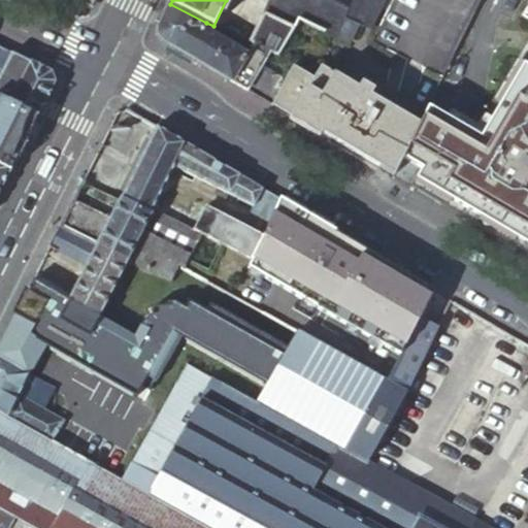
[(376,17),(385,0),(354,0),(350,9),(329,0),(270,0),(252,38),(243,34),(240,38),(252,44),(269,53),(278,58),(299,22),(327,35),(334,39),(338,33),(351,39),(359,26),(362,28),(370,13),(376,17)]
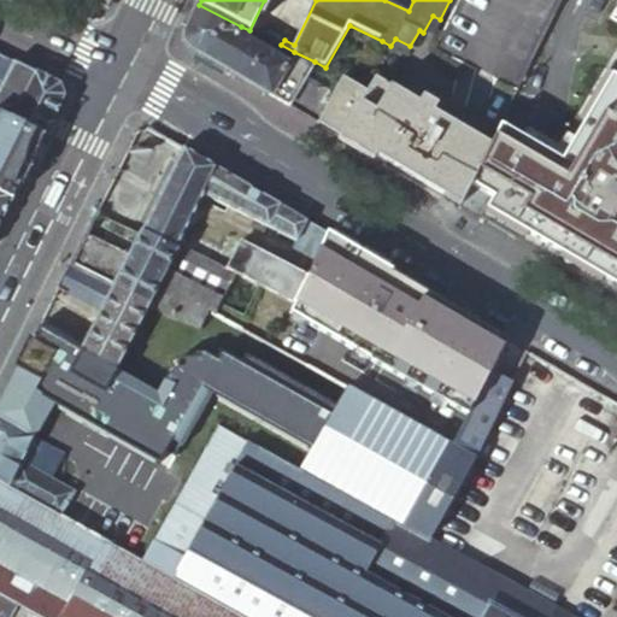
[(241,27),(199,5),(198,5),(182,36),(187,48),(316,125),(334,93),(306,76),(315,62),(294,52),(287,65),(238,35),(241,27)]
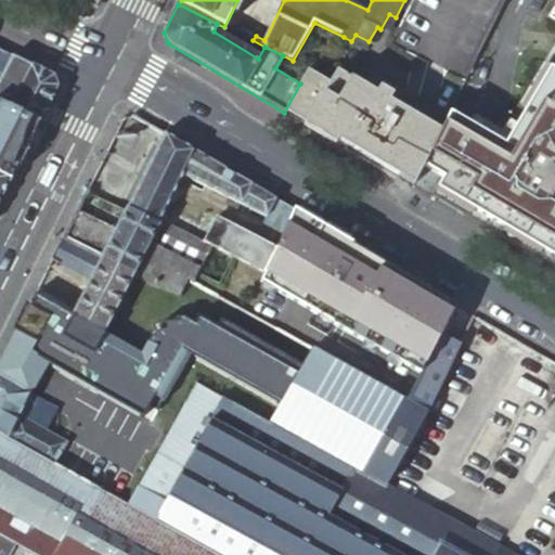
[(389,33),(396,17),(389,14),(381,29),(389,33)]
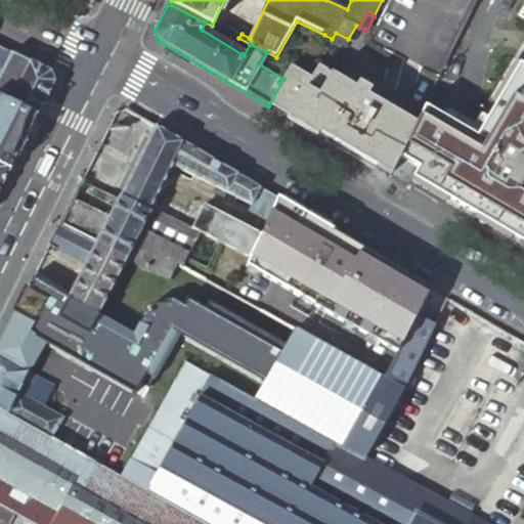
[(0,95),(38,115),(53,82),(49,72),(0,47),(0,95)]
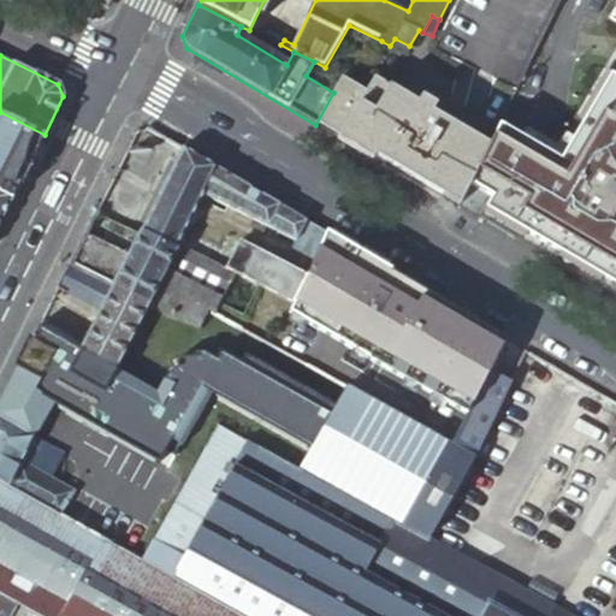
[(615,69),(603,61),(551,149),(522,132),(480,202),(615,283),(615,69)]
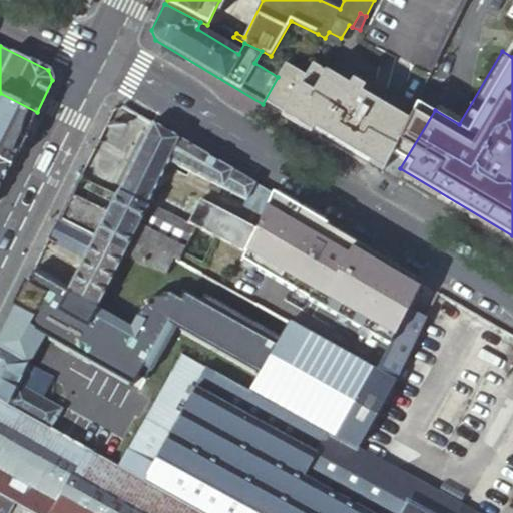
[(377,167),(405,117),(311,66),(305,76),(284,65),(278,77),(263,104),(344,149),(377,167)]
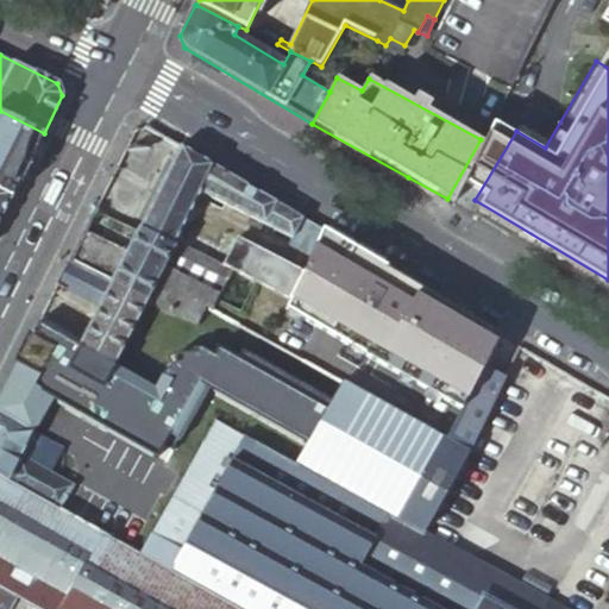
[(0,192),(11,198),(44,133),(0,111),(0,192)]
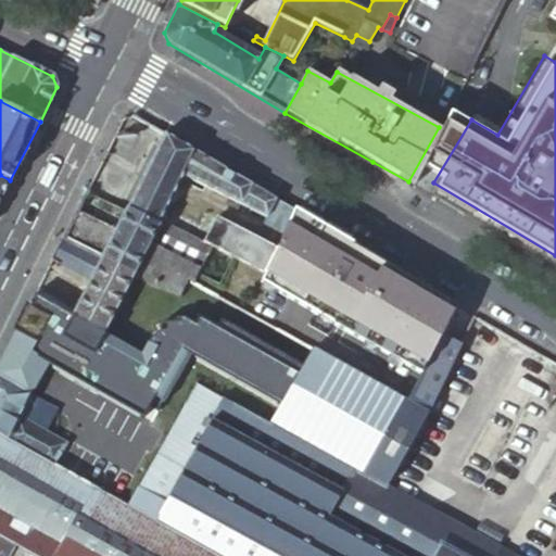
[(269,216),(277,200),(165,135),(129,209),(160,224),(164,217),(188,171),(269,216)]
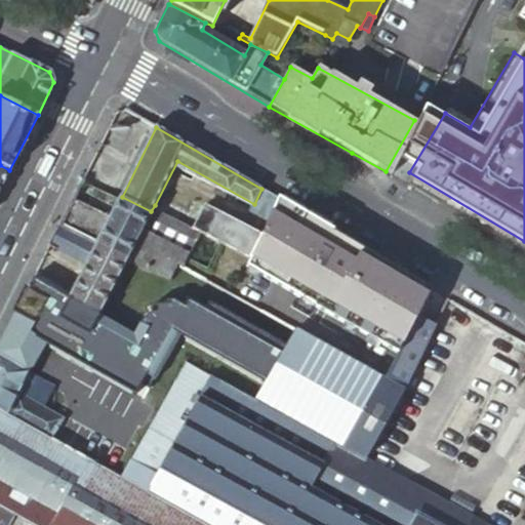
[(0,189),(9,170),(0,165),(0,189)]
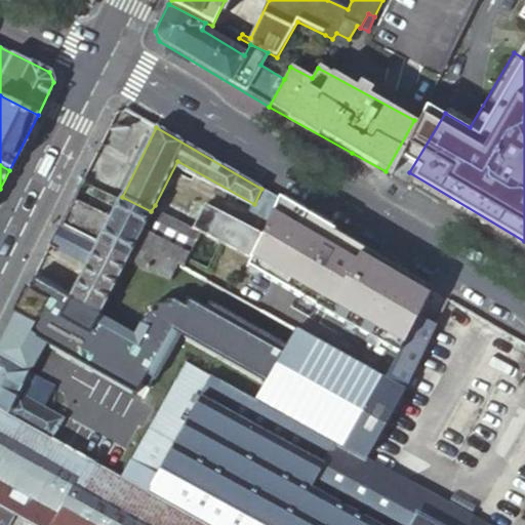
[(85,178),(62,226),(127,259),(174,284),(182,271),(184,272),(189,261),(209,269),(221,243),(249,259),(261,236),(244,225),(238,221),(207,202),(196,225),(155,205),(151,211),(122,197),(85,178)]
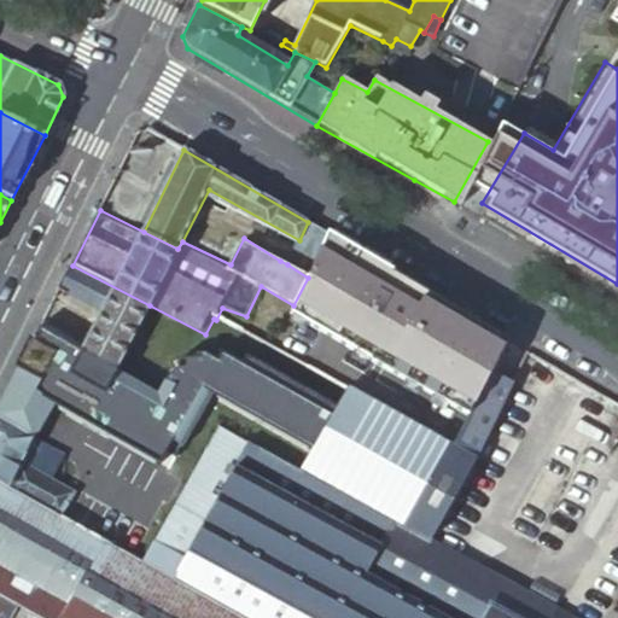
[(326,234),(308,222),(299,240),(291,257),(287,264),(308,278),(326,234)]
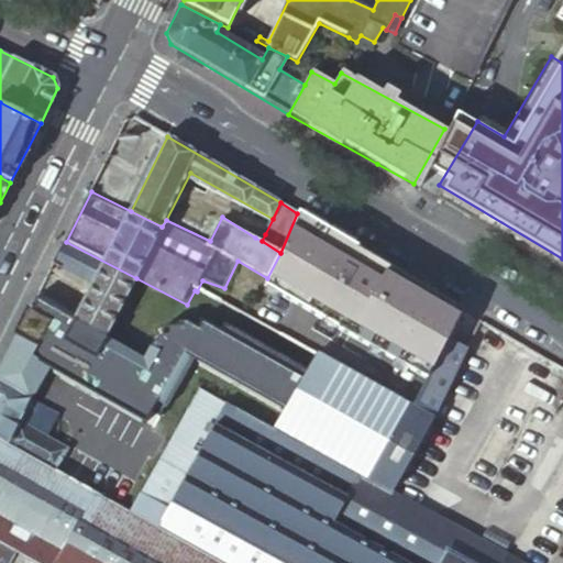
[(267,278),(263,287),(279,296),(321,319),(334,327),(345,333),(367,345),(382,352),(393,357),(407,365),(424,375),(446,335),(462,309),(297,213),(280,253),(267,278)]
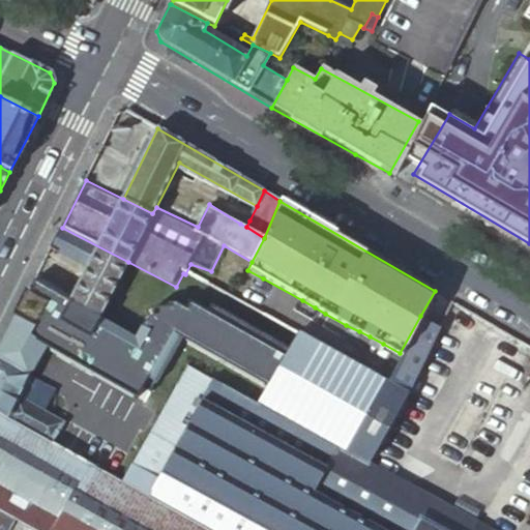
[(240,224),(246,227),(249,221),(244,217),(240,224)]
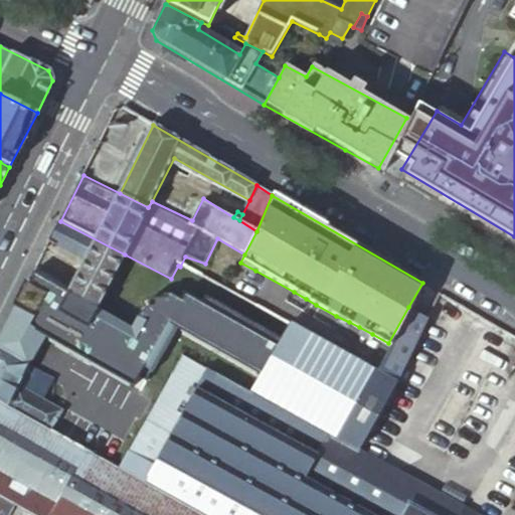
[(60,221),(50,240),(86,260),(69,291),(100,308),(125,254),(60,221)]
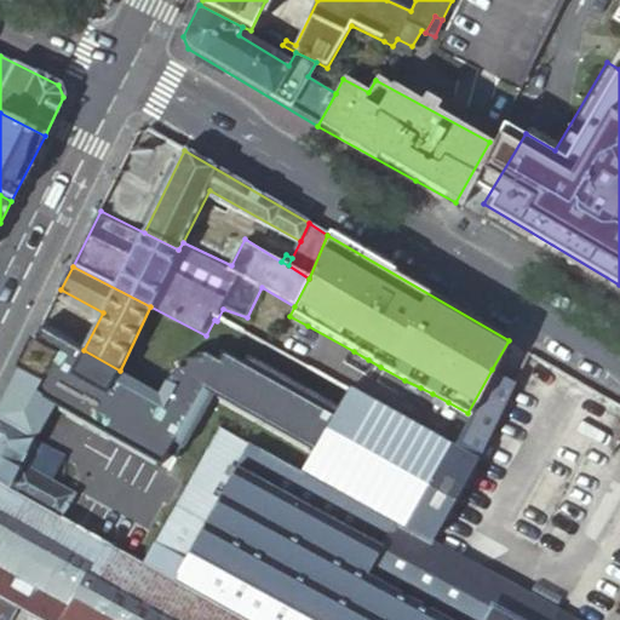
[(308,326),(290,316),(286,323),(304,333),(308,326)]
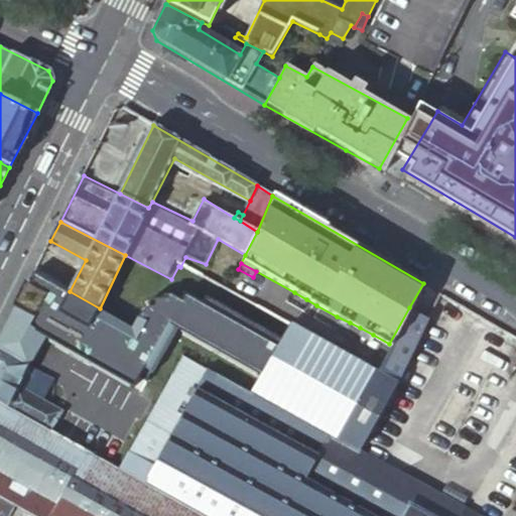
[(178,266),(171,279),(183,285),(175,299),(186,304),(192,295),(243,321),(240,327),(252,333),(257,325),(279,336),(286,321),(230,293),(180,267),(178,266)]
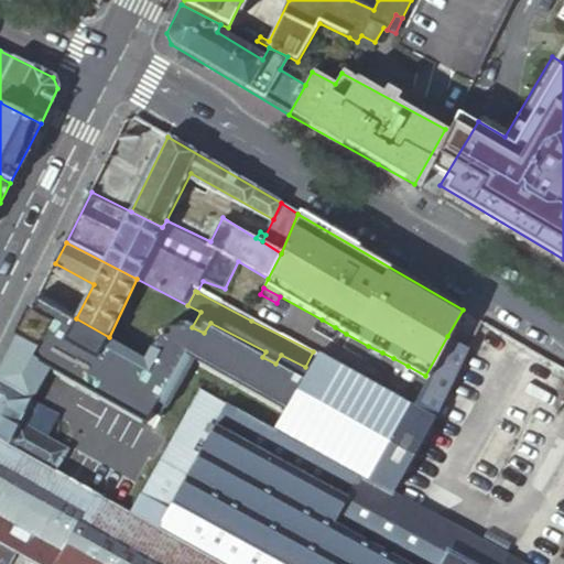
[(118,360),(126,346),(109,337),(76,318),(38,297),(15,343),(55,362),(52,369),(74,380),(78,373),(104,386),(118,360)]
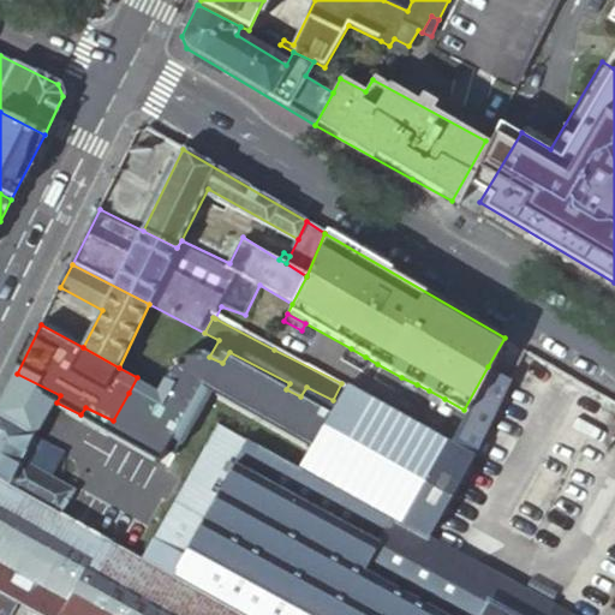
[(365,357),(351,348),(347,354),(362,363),(365,357)]
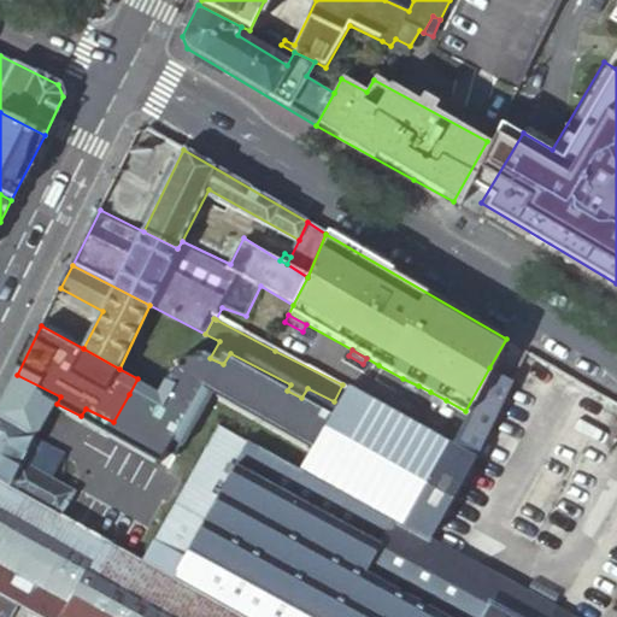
[(448,441),(469,452),(475,456),(483,439),(515,382),(489,368),(465,411),(448,441)]
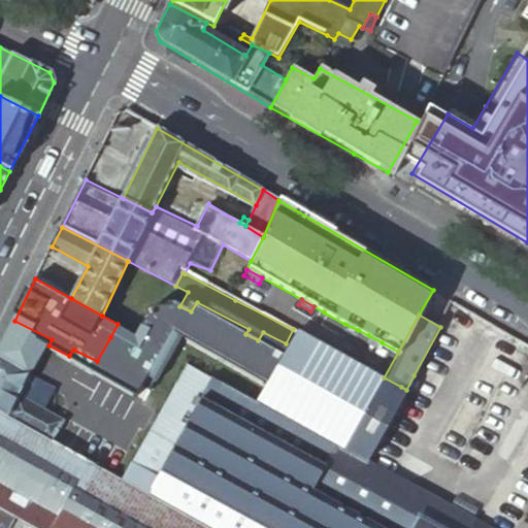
[(55,441),(125,480),(135,459),(127,454),(101,440),(117,410),(119,411),(121,413),(124,411),(126,410),(128,408),(129,406),(130,402),(130,400),(128,398),(126,397),(125,395),(153,343),(118,324),(110,337),(124,343),(113,363),(111,362),(100,382),(97,381),(95,380),(92,380),(90,381),(89,382),(87,384),(86,386),(86,388),(86,390),(87,392),(88,394),(89,395),(90,396),(93,397),(81,419),(83,420),(73,437),(60,430),(55,441)]
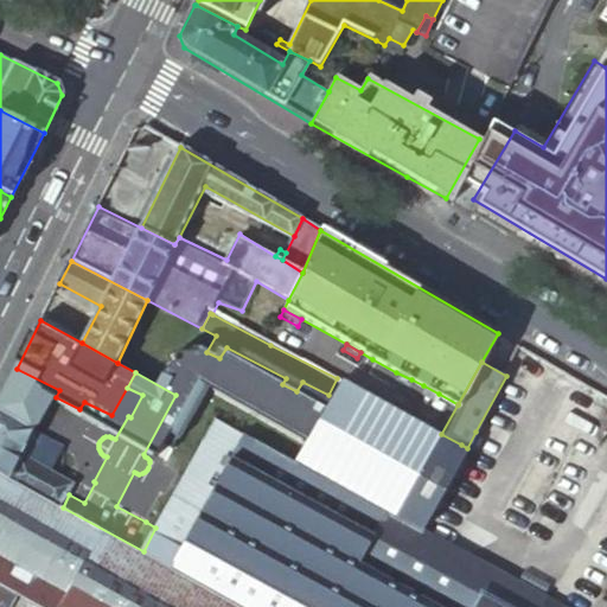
[(411,379),(396,372),(394,378),(408,385),(411,379)]
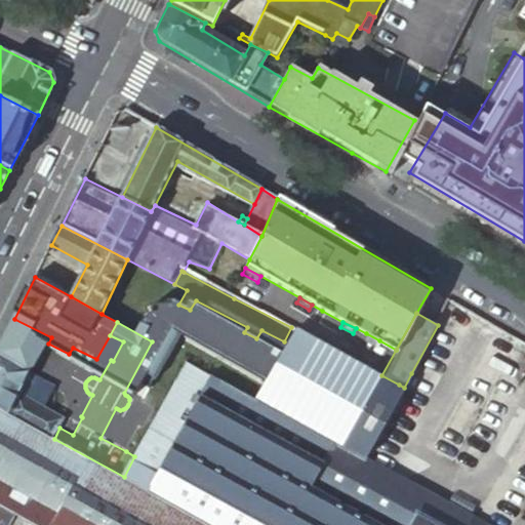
[(266,374),(254,397),(360,455),(399,385),(381,375),(291,327),(284,341),(266,374)]
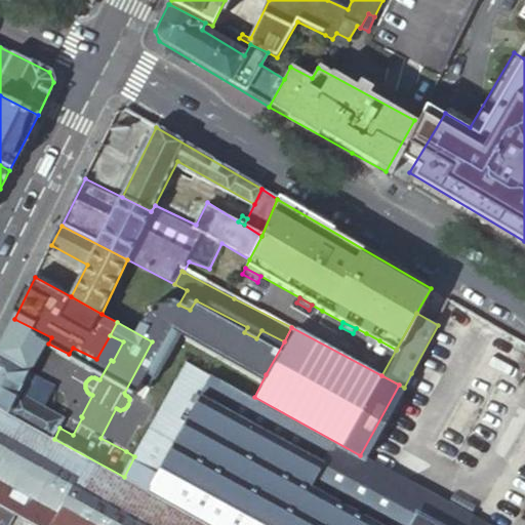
[(379,340),(366,333),(363,339),(376,346),(379,340)]
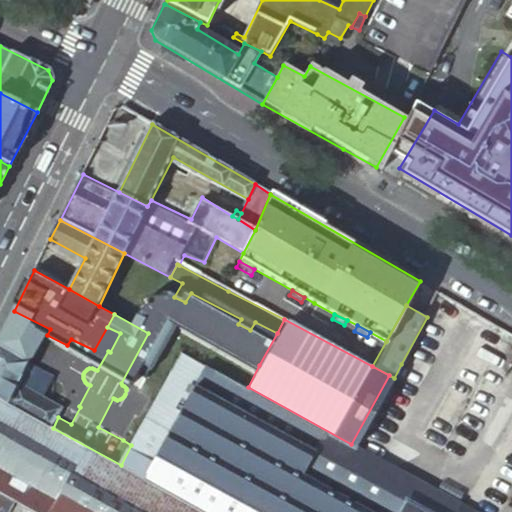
[(183,352),(204,364),(248,387),(259,365),(195,330),(183,352)]
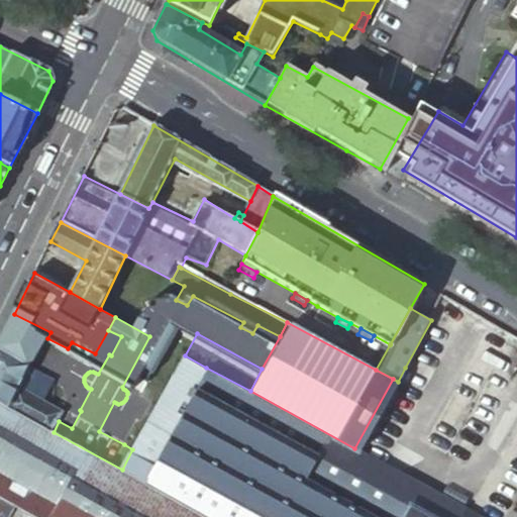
[(0,403),(54,432),(59,421),(75,391),(0,349),(0,403)]
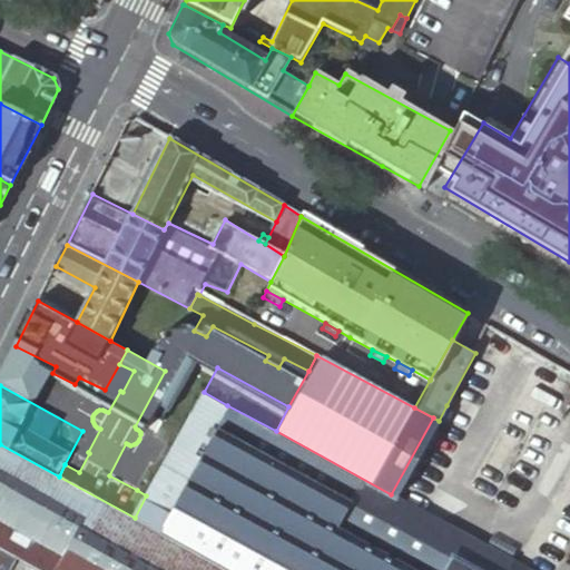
[(528,569),(441,522),(397,499),(391,494),(276,431),(227,405),(176,505),(290,569),(528,569)]
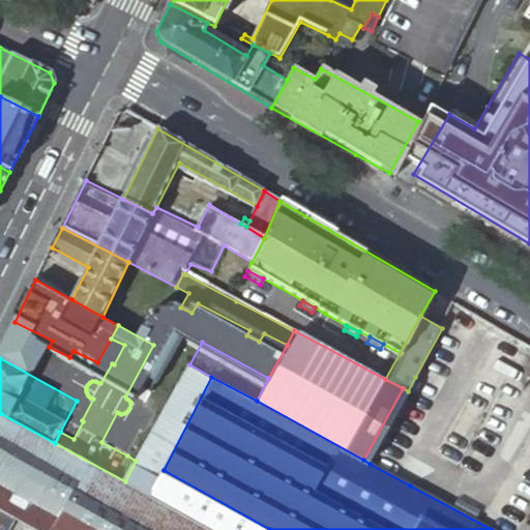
[(0,413),(0,511),(1,512),(17,522),(31,529),(211,529),(150,496),(125,481),(55,443),(0,413)]
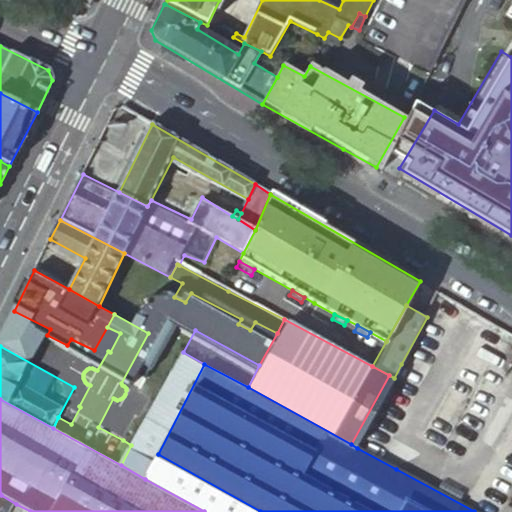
[(123,440),(131,445),(138,432),(129,428),(123,440)]
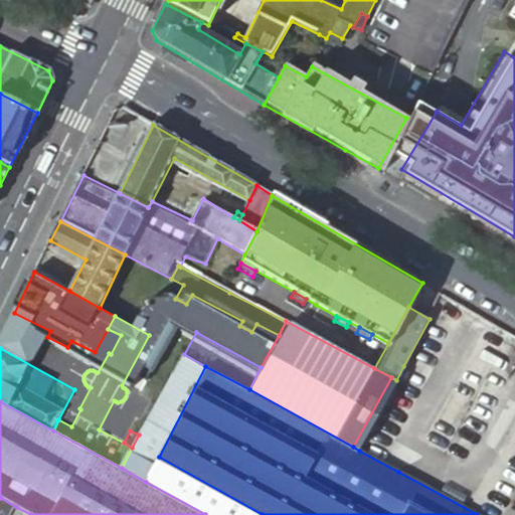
[(366,452),(387,463),(392,453),(371,442),(366,452)]
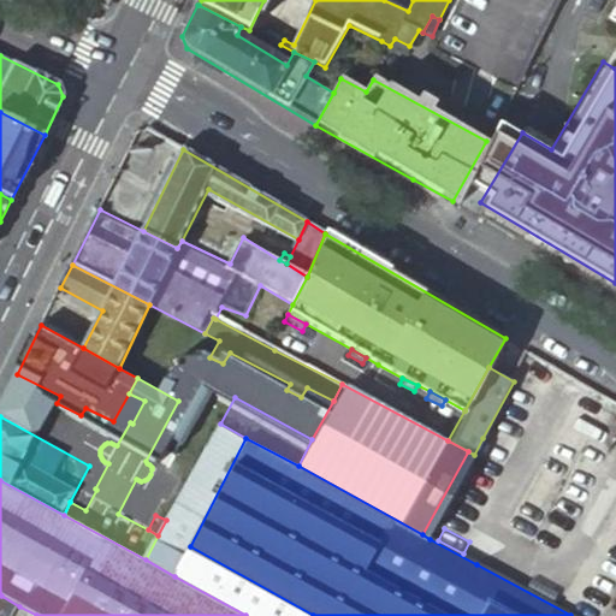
[(175,576),(246,615),(313,615),(190,546),(175,576)]
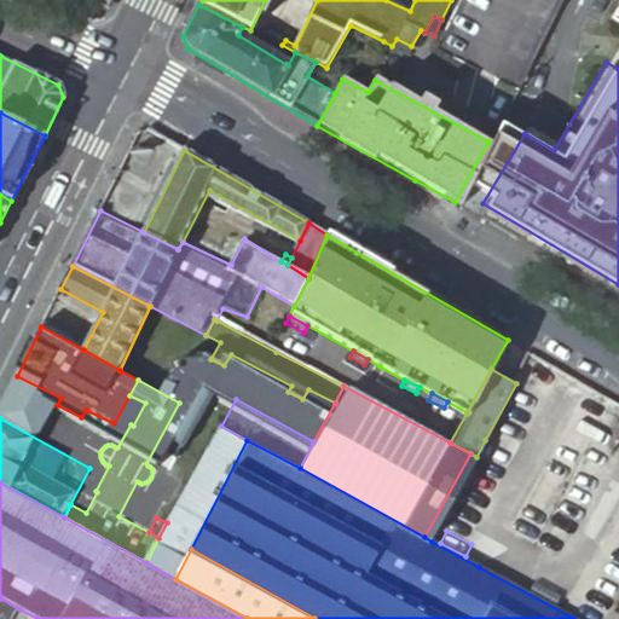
[(13,618),(19,609),(1,599),(0,600),(0,618),(13,618)]
